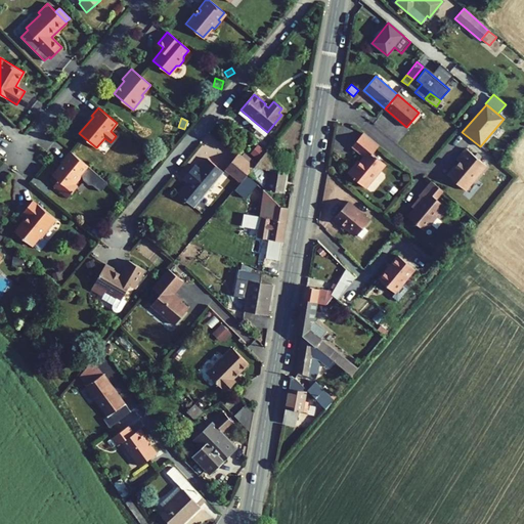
[(264,136),(267,132),(256,123),(253,126),(264,136)]
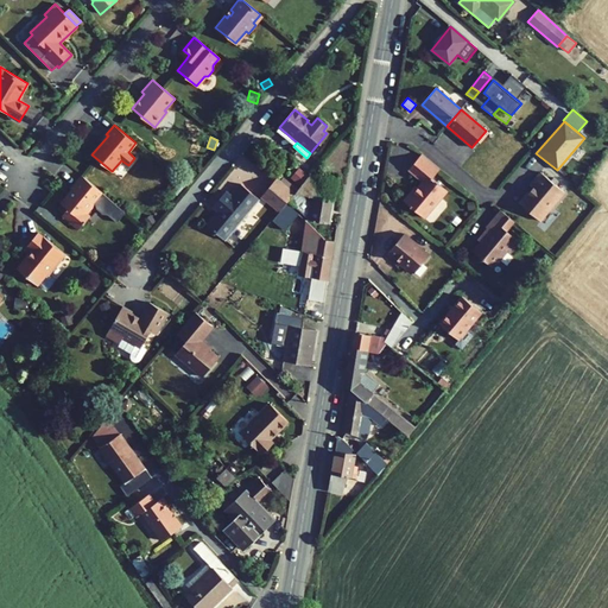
[(415,190),(413,189),(404,201),(424,217),(447,190),(432,178),(439,169),(422,153),(409,169),(423,181),(417,188),(415,190)]
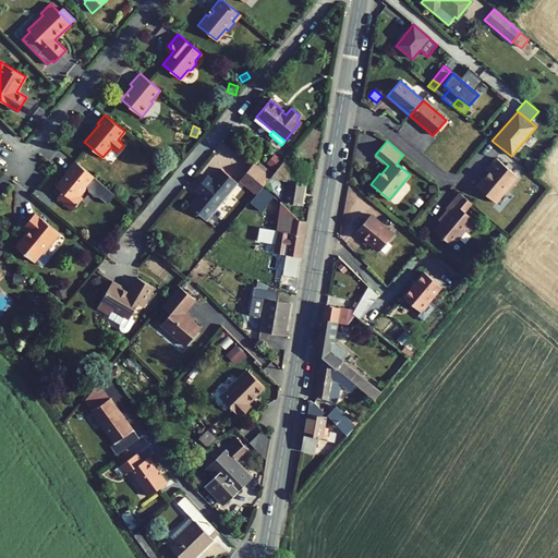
[(283,159),(277,154),(270,162),(277,168),(283,159)]
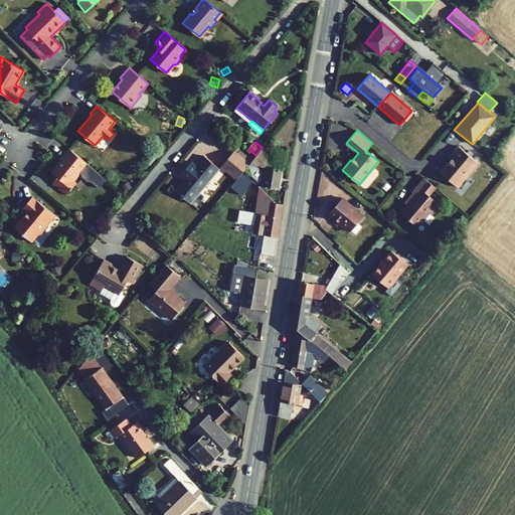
[(478,162),(458,145),(449,156),(452,158),(448,163),(447,162),(439,171),(458,187),(478,162)]
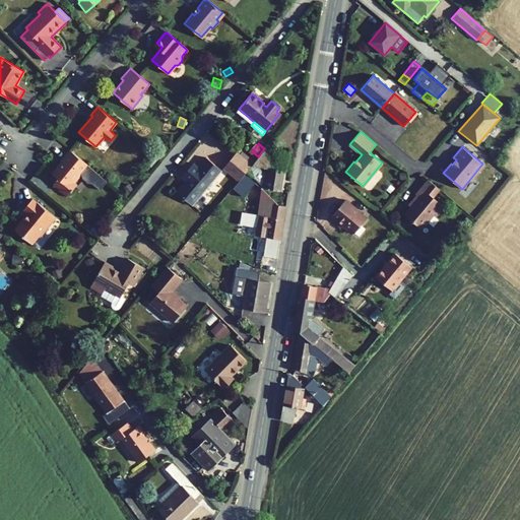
[(258,167),(268,169),(284,171),(287,155),(265,148),(252,166),(258,167)]
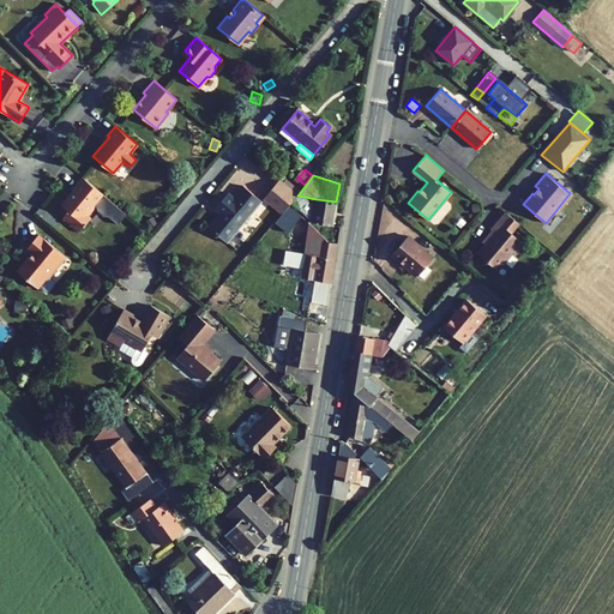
[(582,175),(577,180),(583,186),(588,180),(582,175)]
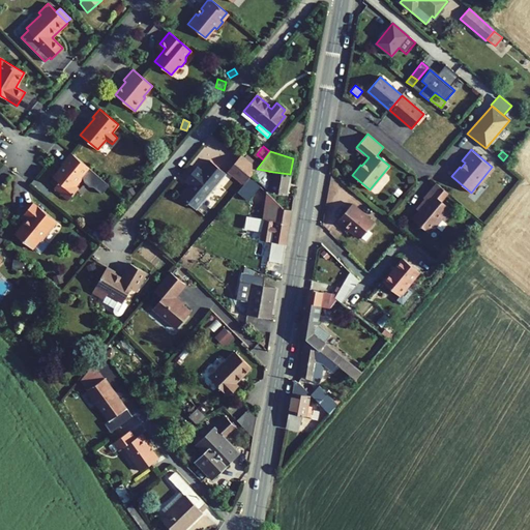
[(108,183),(70,153),(61,165),(65,168),(63,170),(60,170),(54,178),(59,182),(58,183),(58,188),(66,196),(72,196),(75,193),(74,187),(71,185),(77,179),(77,177),(81,176),(83,181),(88,185),(93,186),(100,193),(108,183)]
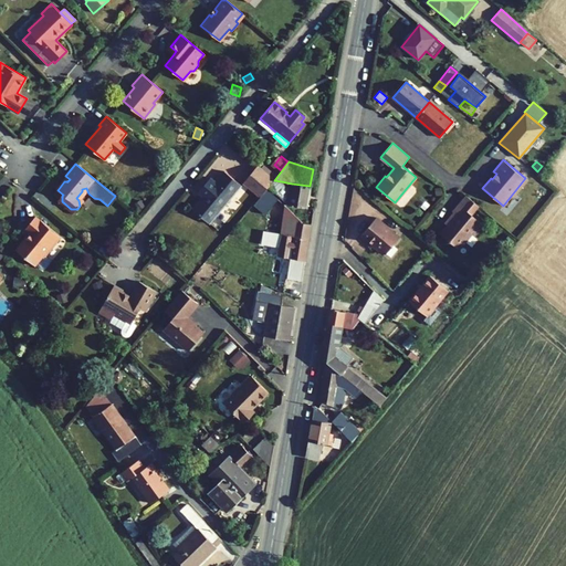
[(247,178),(263,192),(269,186),(274,179),(270,175),(260,167),(258,165),(247,178)]
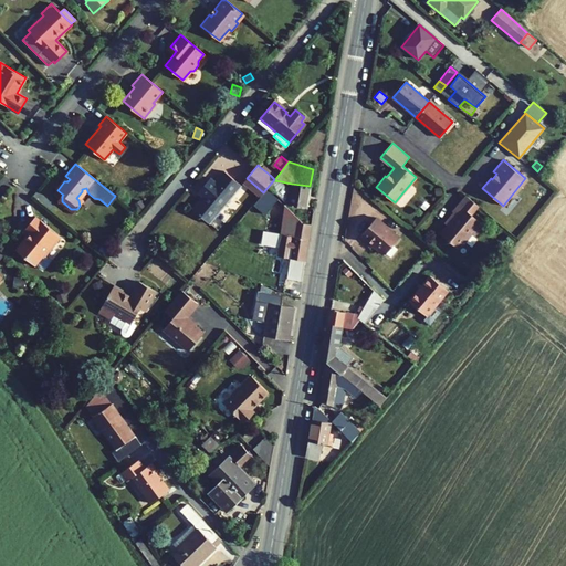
[(260,167),(270,175),(272,173),(262,165),(260,167)]
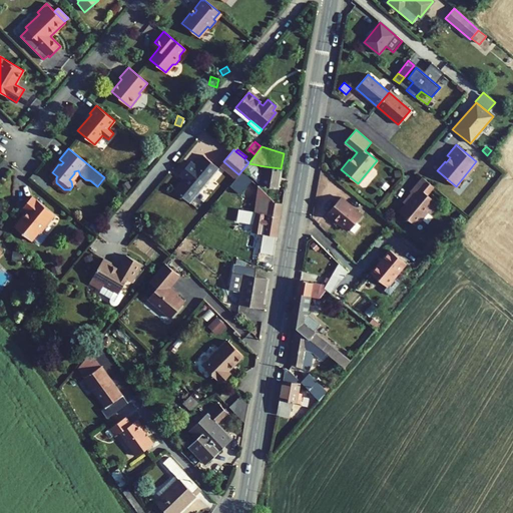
[(472,152),(477,157),(480,154),(475,149),(472,152)]
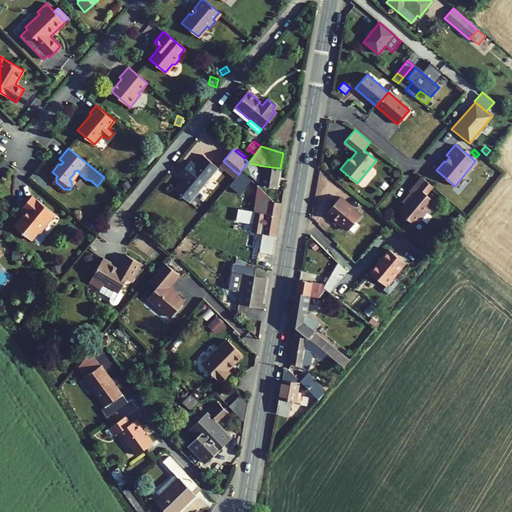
[(173,168),(179,173),(189,159),(182,155),(173,168)]
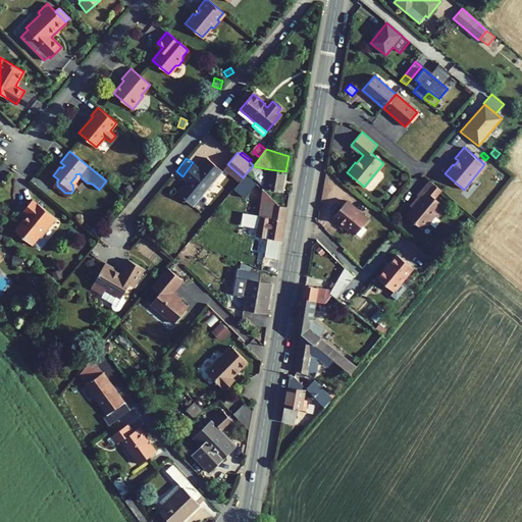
[(222,171),(207,158),(199,167),(194,164),(183,177),(190,183),(187,186),(185,185),(177,193),(193,206),(222,171)]
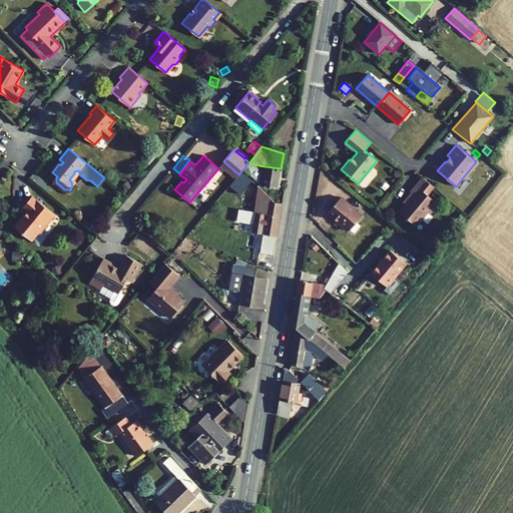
[(234,178),(238,174),(223,161),(219,166),(234,178)]
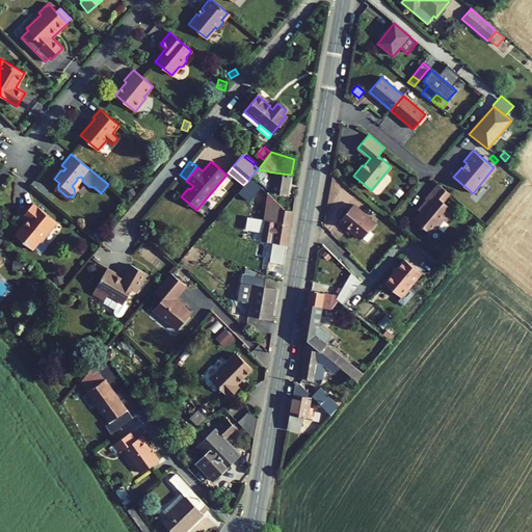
[(292,175),(291,175),(274,173),(273,179),(264,170),(258,169),(253,176),(269,192),(289,195),(292,175)]
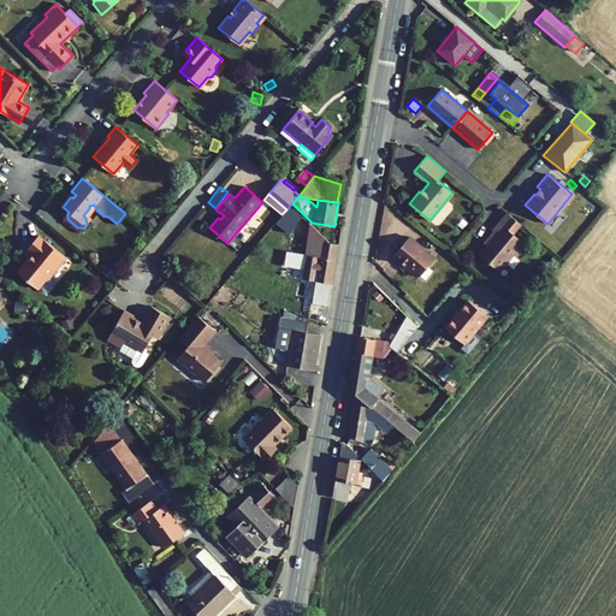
[(289,234),(303,217),(291,206),(277,224),(289,234)]
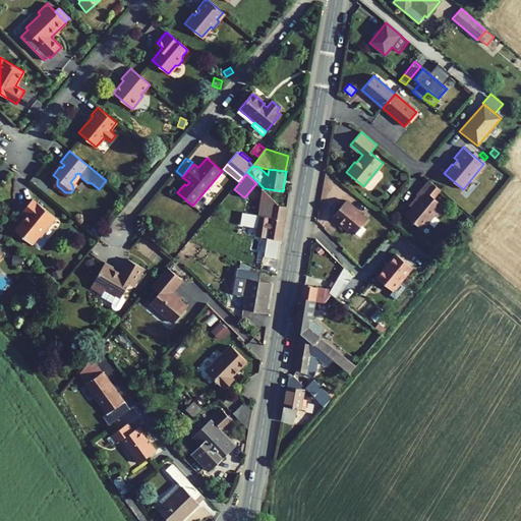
[(428,180),(416,194),(416,195),(419,197),(411,208),(405,215),(421,229),(435,214),(437,216),(444,207),(433,197),(441,189),(428,180)]
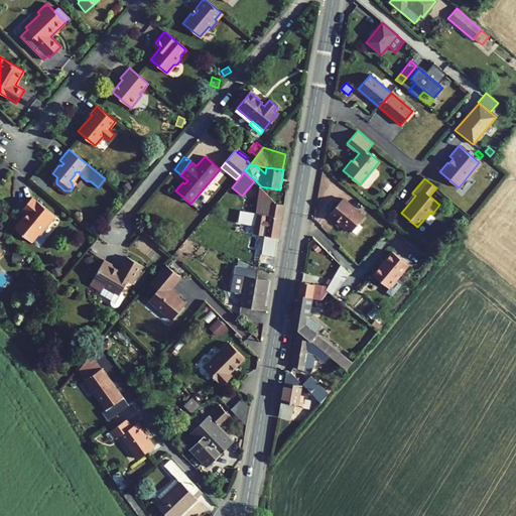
[(128,181),(122,185),(126,191),(132,187),(128,181)]
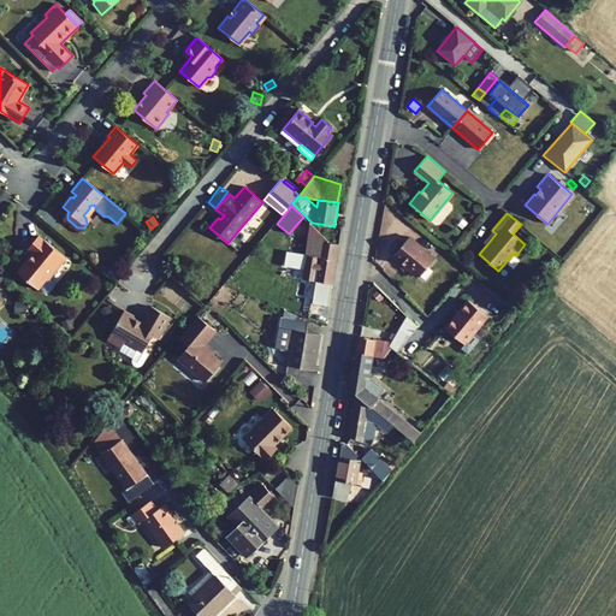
[(303,279),(332,284),(338,244),(329,242),(311,224),(306,254),(290,252),(290,254),(286,254),(285,266),(304,268),(303,279)]
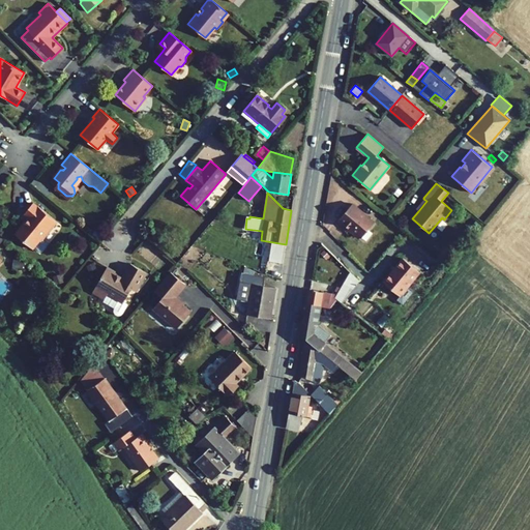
[(427,201),(423,199),(415,209),(418,211),(427,201)]
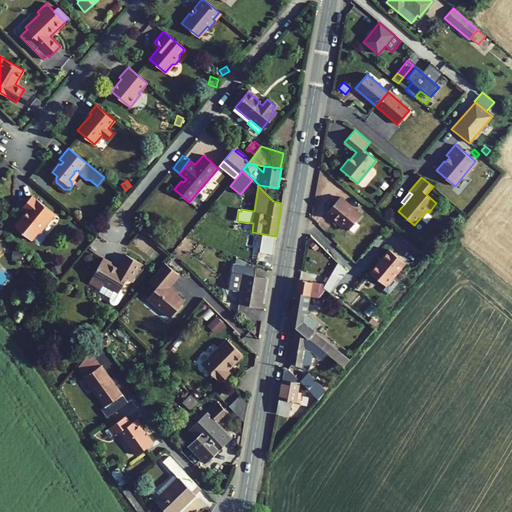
[(55,214),(32,196),(23,207),(28,211),(24,216),(23,216),(14,226),(31,240),(32,240),(37,244),(40,243),(47,236),(41,231),(55,214)]
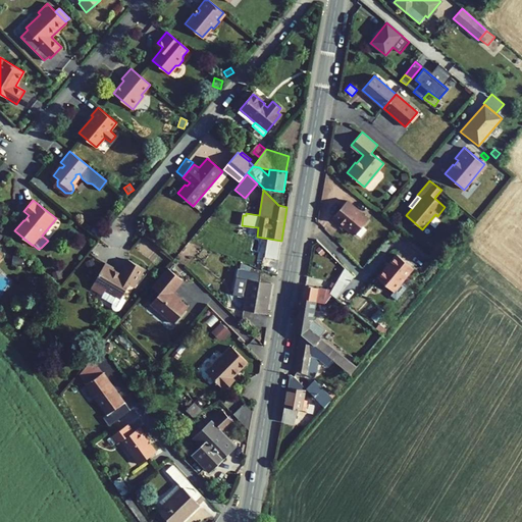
[(356,233),(368,219),(347,200),(333,216),(342,224),(341,225),(351,235),(356,233)]
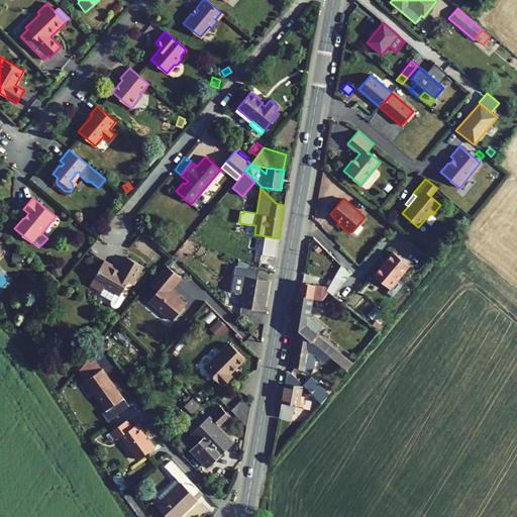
[(464,215),(460,221),(464,224),(470,218),(464,215)]
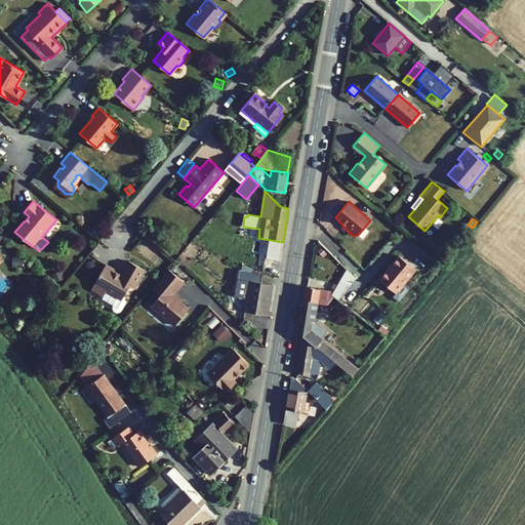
[(327,253),(321,247),(317,250),(323,257),(327,253)]
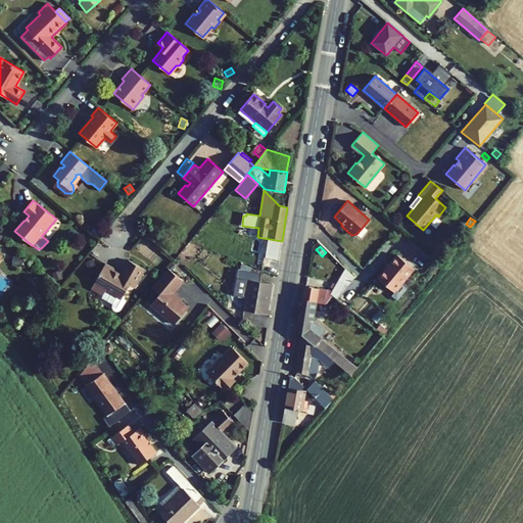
[(414,269),(397,254),(377,278),(394,292),(391,295),(397,300),(408,288),(401,283),(414,269)]
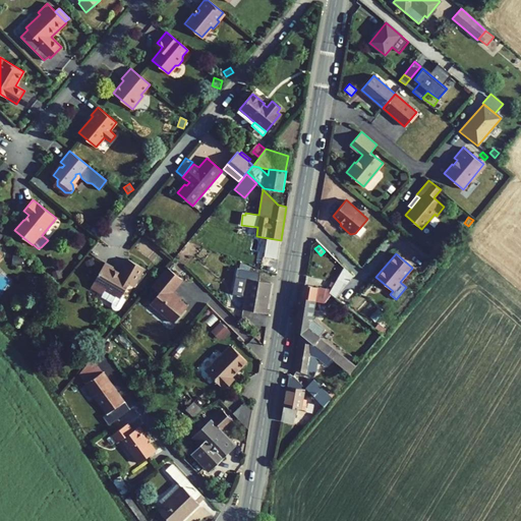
[(95,264),(92,257),(84,262),(87,268),(95,264)]
